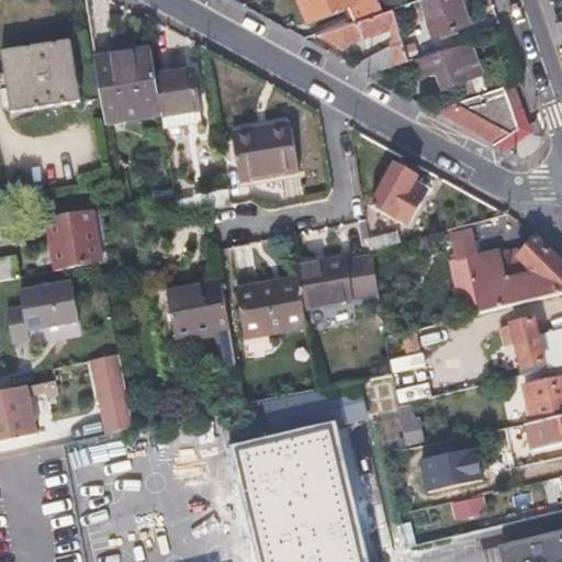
[(307,0),(300,0),(307,18),(315,15),(307,0)]
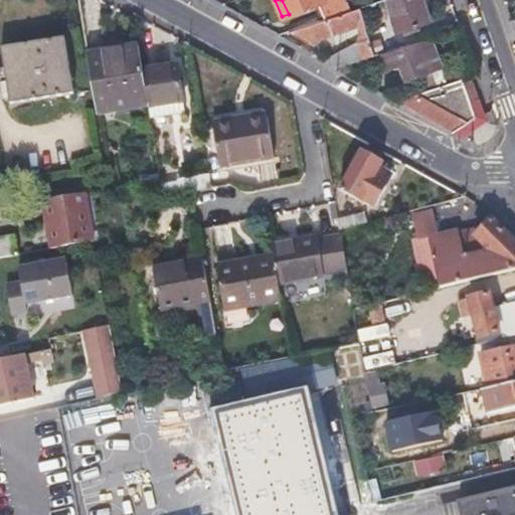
[(282,0),(289,14),(316,2),(315,0),(282,0)]
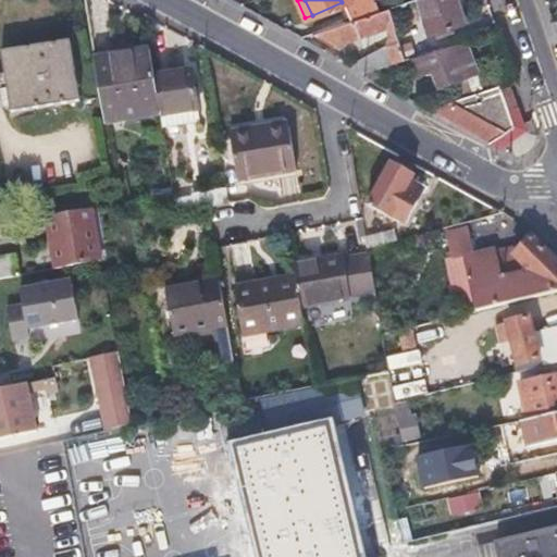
[(359,0),(347,0),(342,2),(346,11),(361,5),(359,0)]
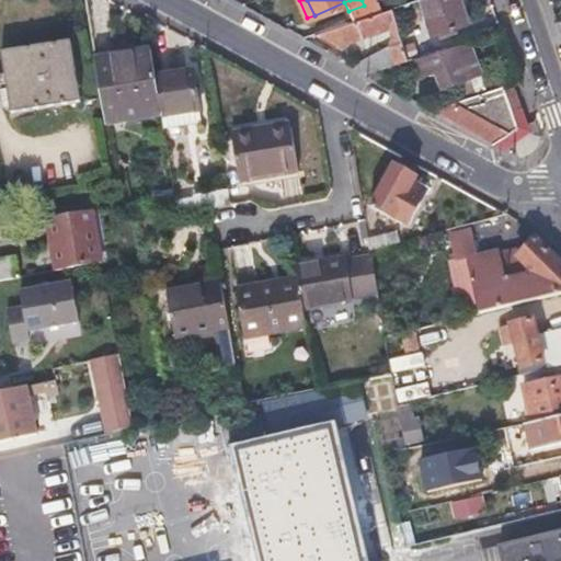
[(368,15),(381,10),(377,0),(362,0),(364,6),(368,15)]
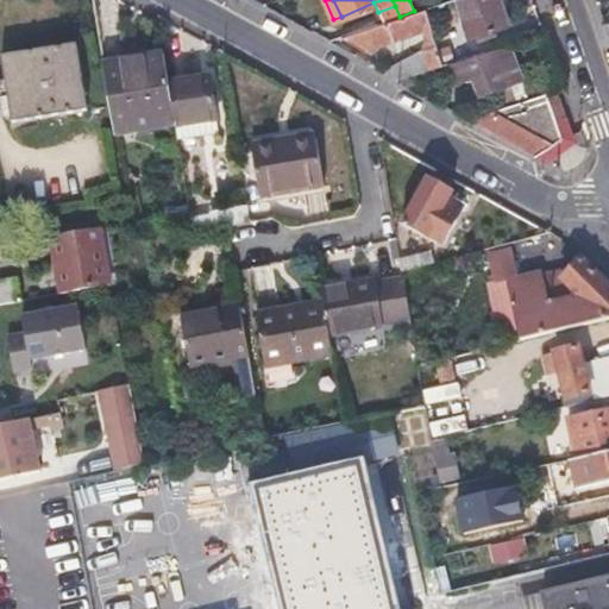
[(498,0),(452,0),(466,38),(507,23),(498,0)]
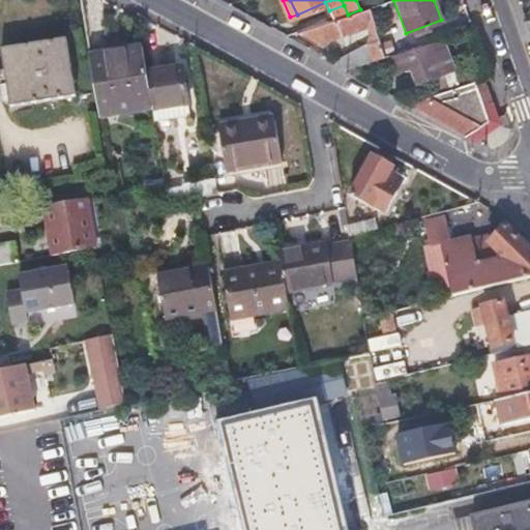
[(329,10),(333,20),(348,15),(344,5),(329,10)]
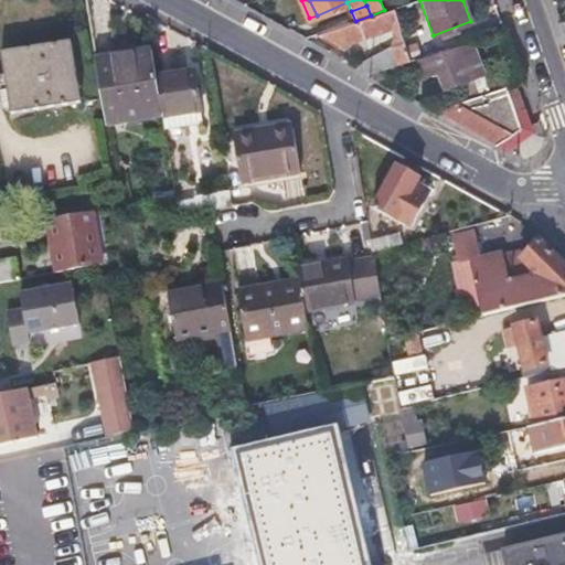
[(316,34),(327,41),(339,46),(390,31),(394,43),(393,45),(395,53),(398,64),(411,60),(392,8),(384,10),(371,16),(355,21),(316,34)]
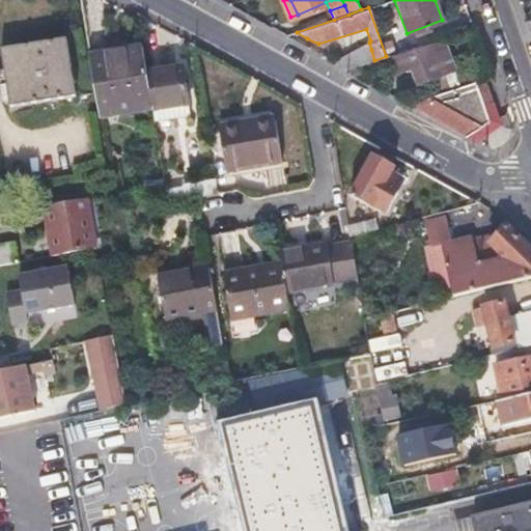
[(392,73),(407,67),(421,62),(426,78),(452,68),(441,36),(386,56),(392,73)]
